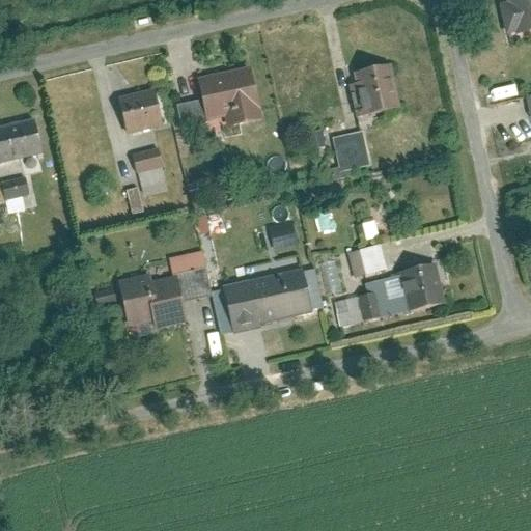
[(530,26),(530,0),(505,0),(497,2),(504,33),(530,26)]
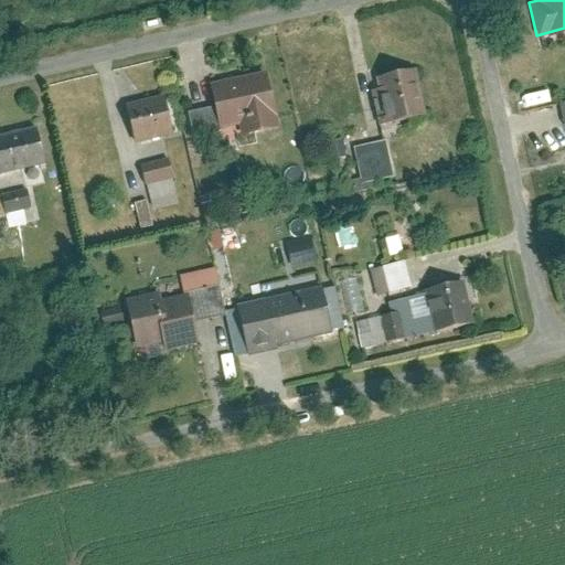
[(423,113),(413,67),(376,75),(386,120),(423,113)]
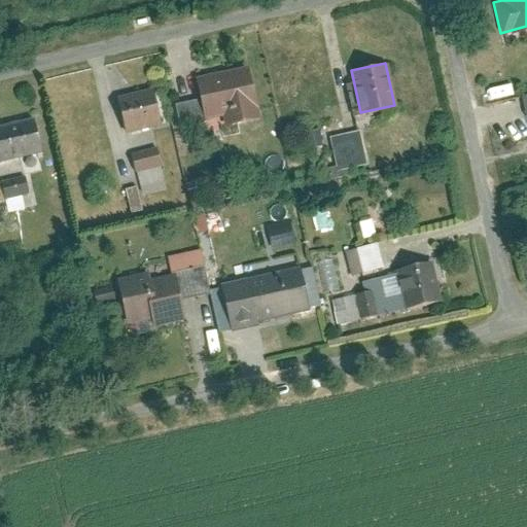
[(245,65),(194,77),(204,119),(223,114),(225,123),(257,115),(245,65)]
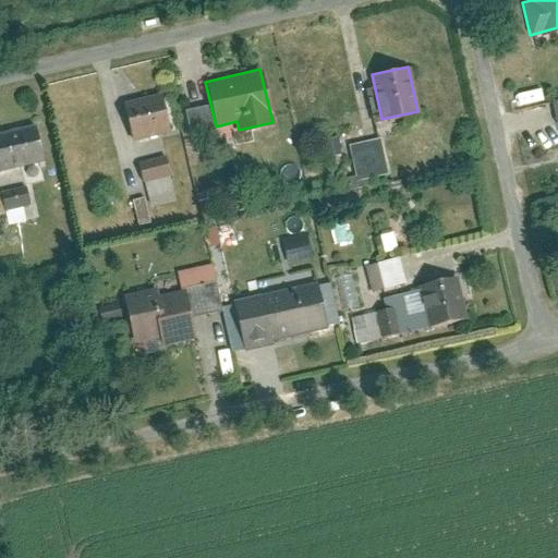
[(159,93),(123,102),(133,140),(168,131),(159,93)]
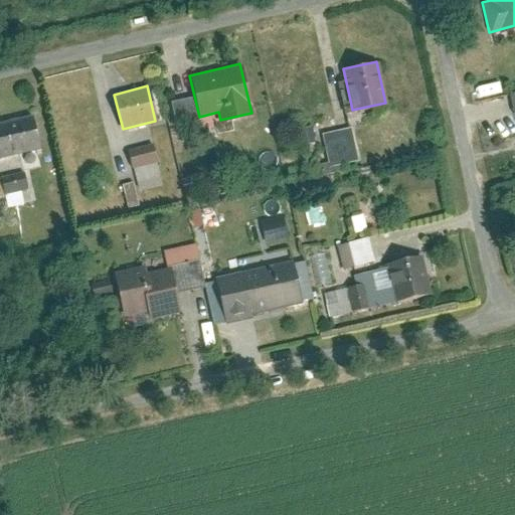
[(30,115),(0,122),(0,156),(38,147),(30,115)]
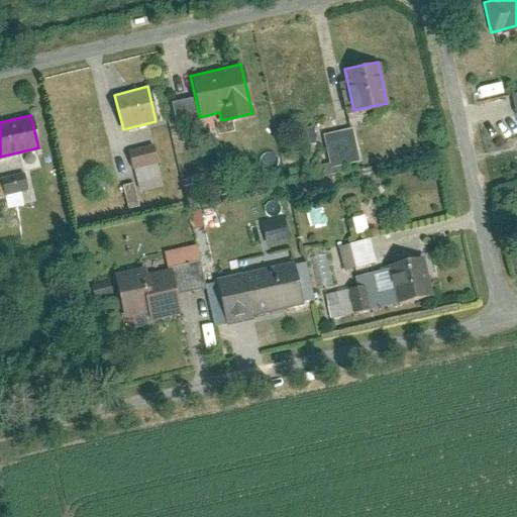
[(357,161),(350,127),(323,134),(330,168),(357,161)]
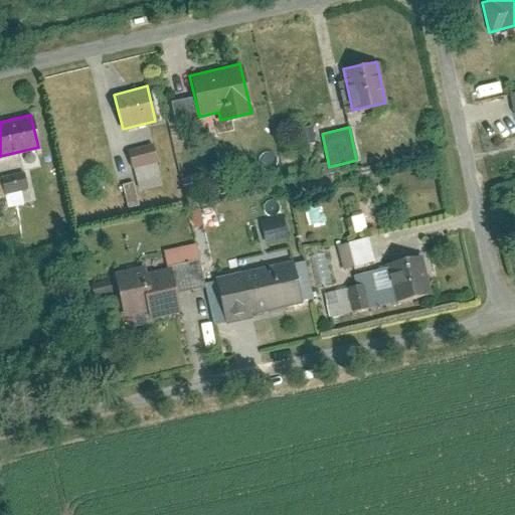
[(150,144),(127,150),(137,188),(161,181),(150,144)]
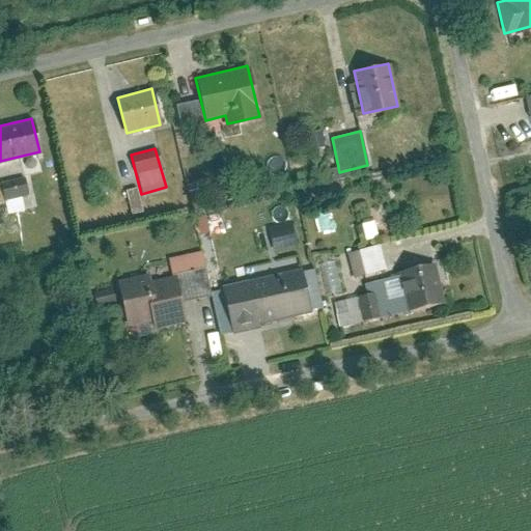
[(23,175),(0,180),(4,195),(26,190),(23,175)]
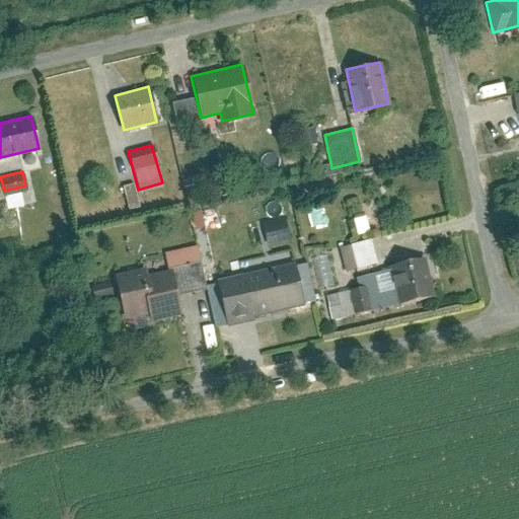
[(139,207),(132,182),(121,186),(127,210),(139,207)]
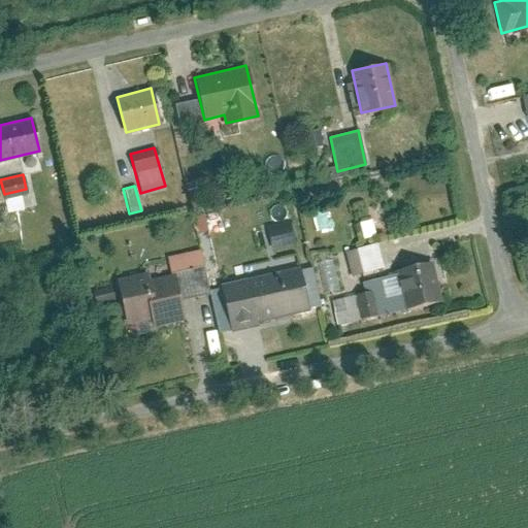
[(289,222),(266,228),(271,248),(293,241),(289,222)]
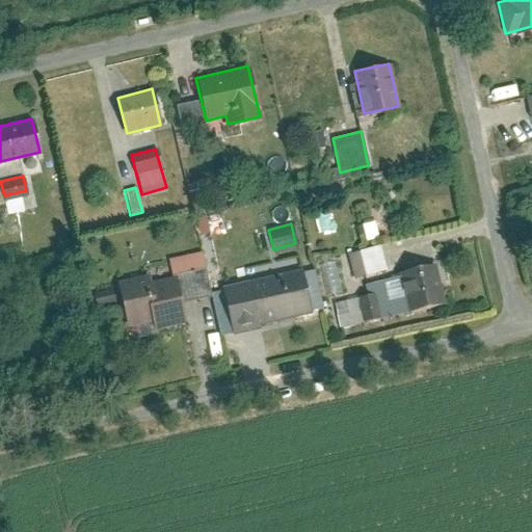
[(379,245),(357,250),(364,272),(384,267),(379,245)]
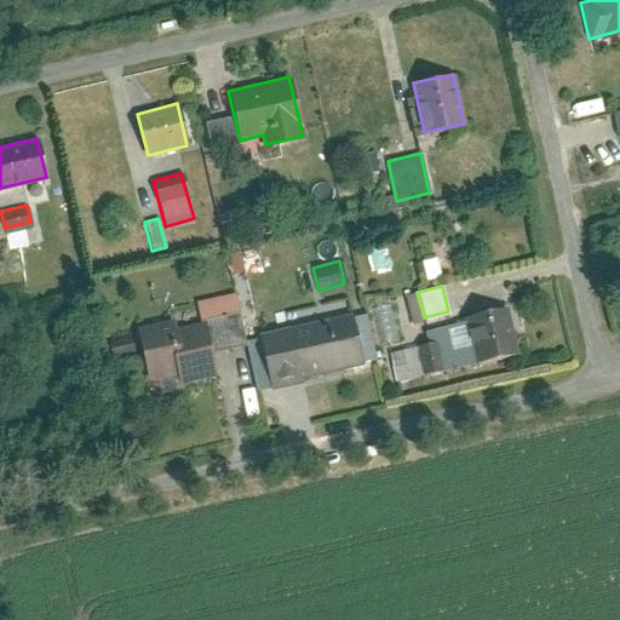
[(233,293),(195,302),(199,321),(237,311),(233,293)]
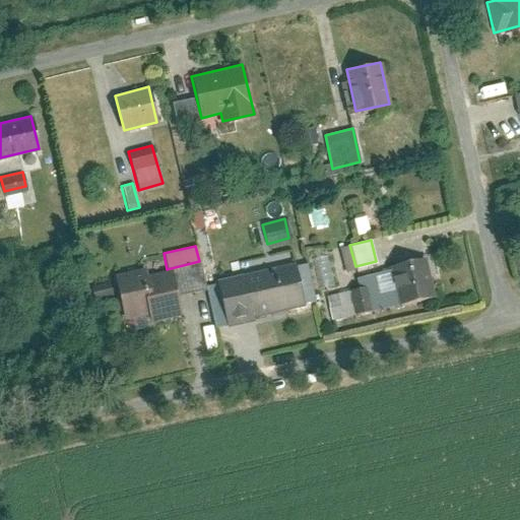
[(360,275),(363,286),(325,296),(331,322),(432,298),(423,260),(360,275)]
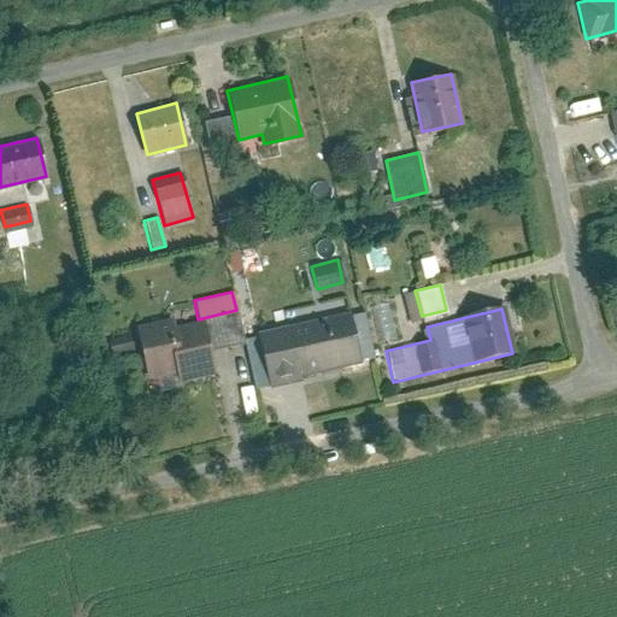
[(350,313),(257,334),(269,387),(300,380),(299,375),(360,362),(350,313)]
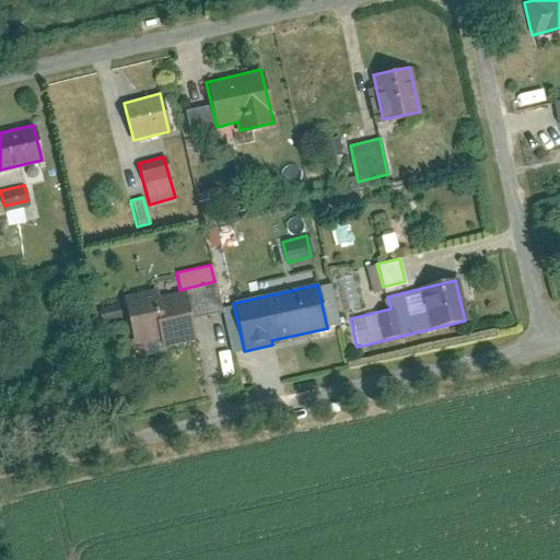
[(133,342),(159,336),(161,345),(194,337),(185,294),(156,301),(154,292),(123,300),(133,342)]
